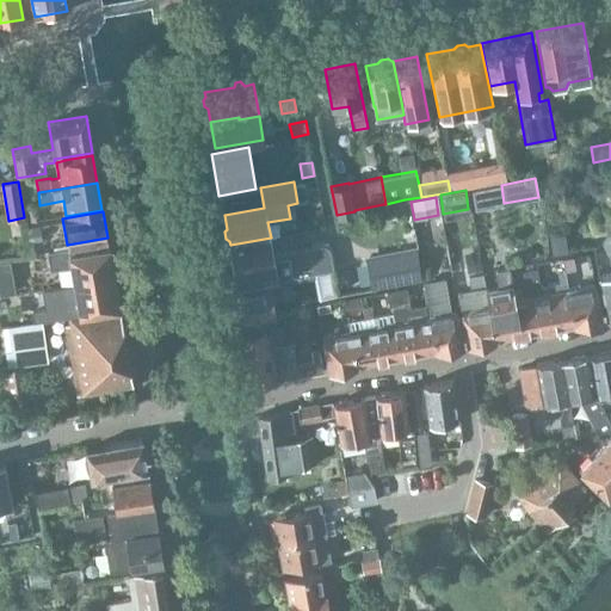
[(43,239),(41,223),(28,226),(30,240),(43,239)]
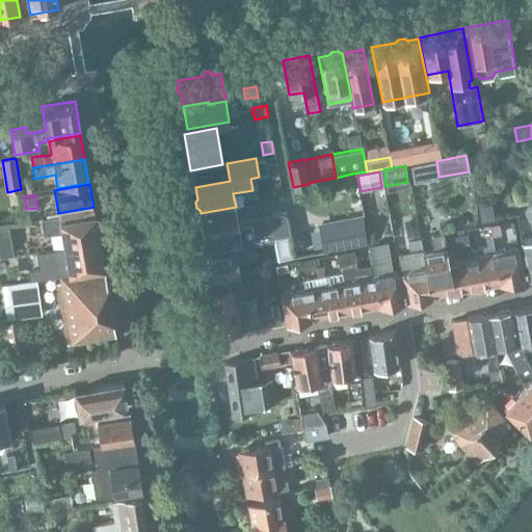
[(236,208),(201,214),(201,217),(198,220),(200,225),(203,228),(207,248),(234,244),(244,242),(290,234),(290,232),(293,232),(290,217),(288,213),(286,211),(283,210),(280,210),(270,211),(270,214),(238,220),(236,208)]
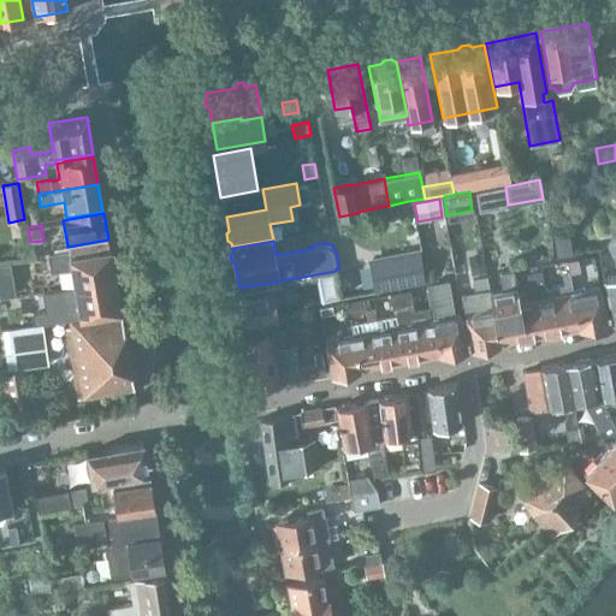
[(374,291),(425,282),(419,248),(368,258),(374,291)]
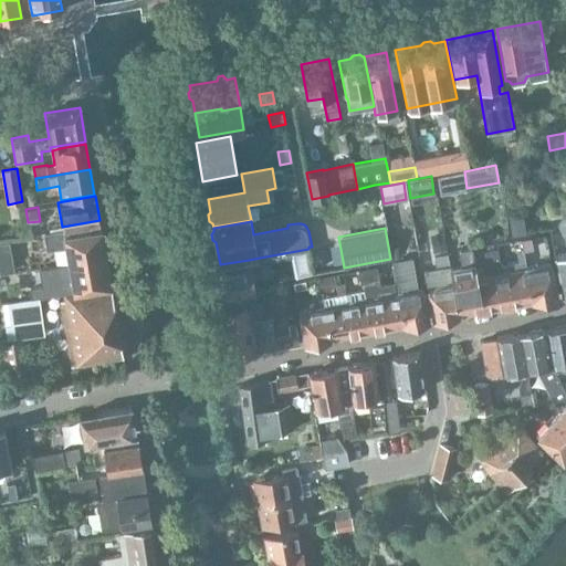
[(64,248),(67,263),(105,257),(101,229),(69,234),(67,229),(44,233),(48,250),(64,248)]
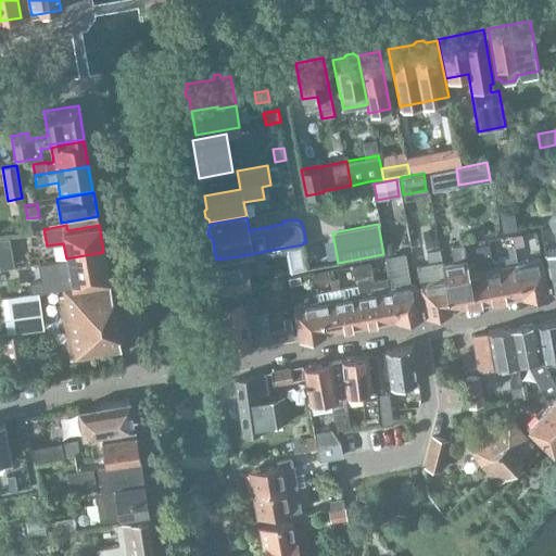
[(555,231),(555,232),(555,240),(555,249),(544,251),(552,290),(555,289),(555,231)]
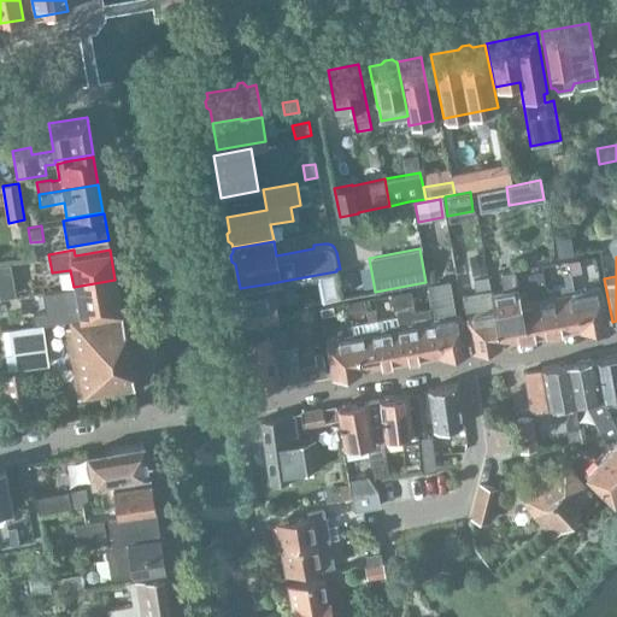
[(582,282),(579,259),(568,262),(571,285),(579,329),(606,324),(600,287),(593,288),(592,281),(582,282)]
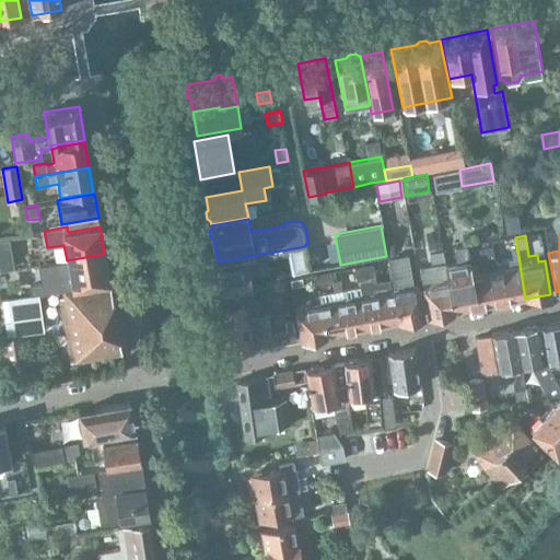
[(457,269),(447,271),(455,312),(477,307),(470,267),(466,246),(453,248),(457,269)]
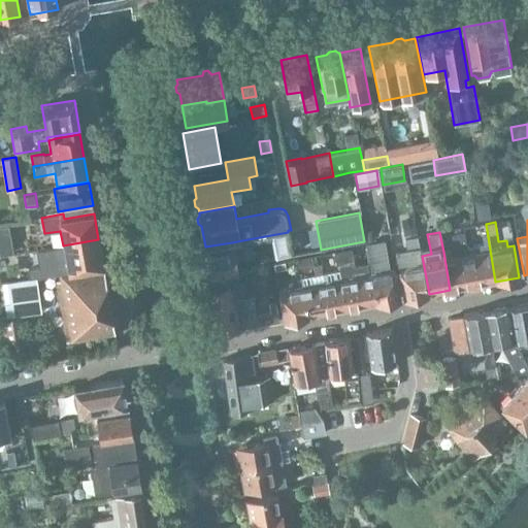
[(443,252),(450,290),(473,286),(468,254),(465,240),(463,232),(452,234),(456,256),(451,257),(450,251),(443,252)]
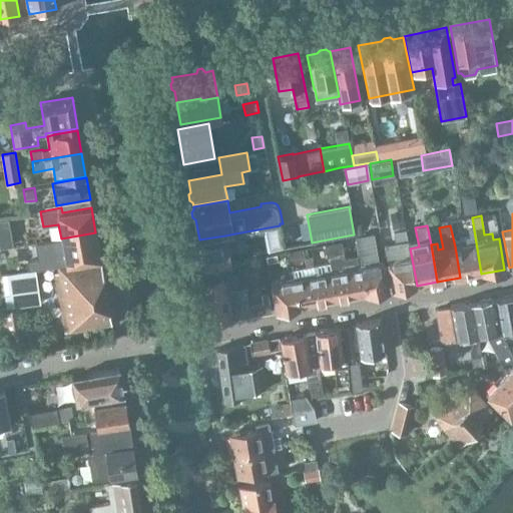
[(388,262),(387,262),(392,291),(417,286),(410,248),(409,248),(406,229),(394,231),(397,250),(386,252),(388,262)]
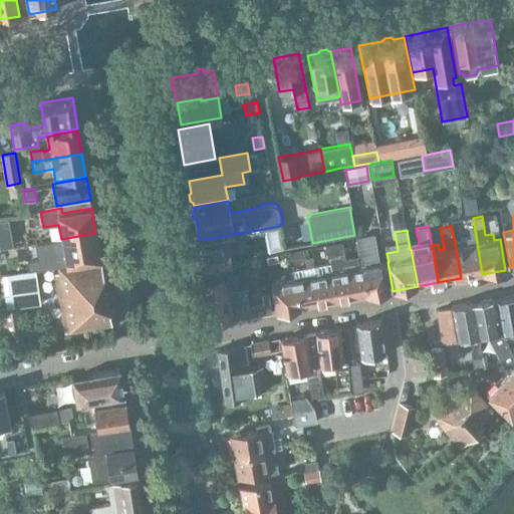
[(56,267),(99,260),(100,260),(95,233),(61,239),(53,241),(56,253),(39,255),(39,258),(41,269),(41,270),(56,267)]
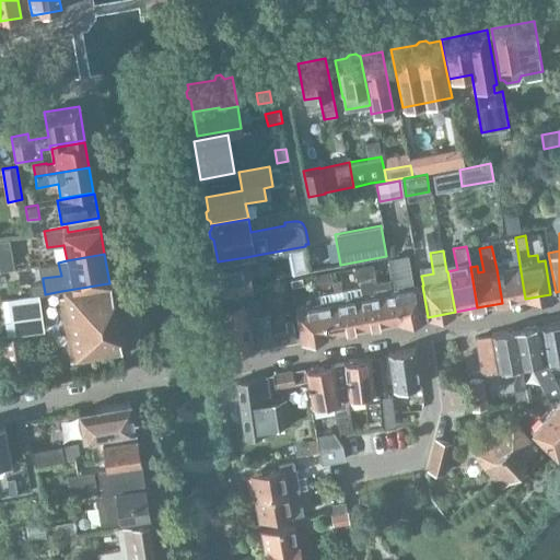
[(392,277),(393,281),(400,322),(424,317),(418,283),(413,284),(408,254),(388,257),(392,277)]
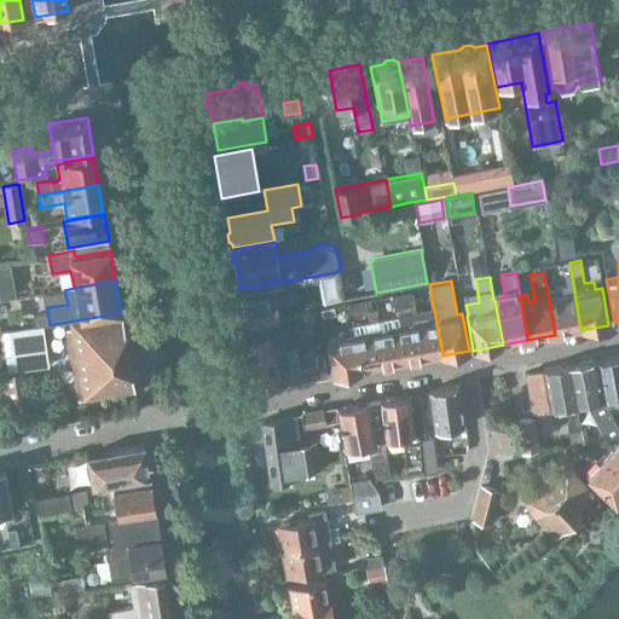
[(244,323),(254,320),(278,318),(279,318),(276,299),(288,298),(284,282),(272,284),(273,289),(239,295),(244,323)]
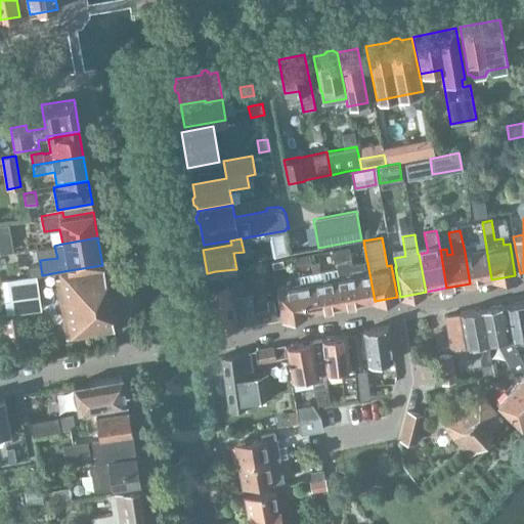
[(471,251),(465,252),(470,284),(491,279),(485,242),(470,245),(471,251)]
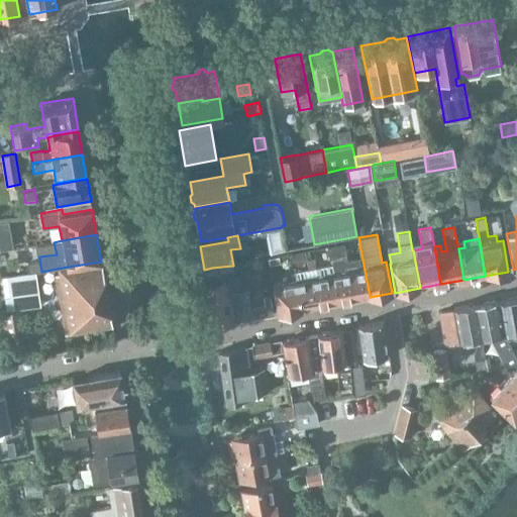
[(346,301),(370,297),(363,260),(362,255),(347,259),(344,244),(335,245),(338,259),(340,271),(346,301)]
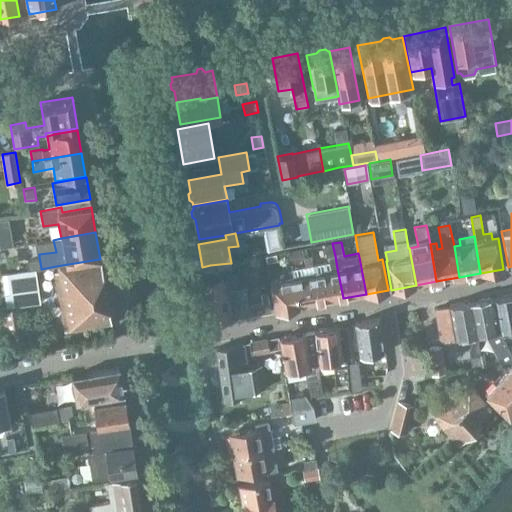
[(325,244),(329,262),(313,265),(314,272),(315,272),(321,302),(343,298),(337,268),(335,256),(332,243),(325,244)]
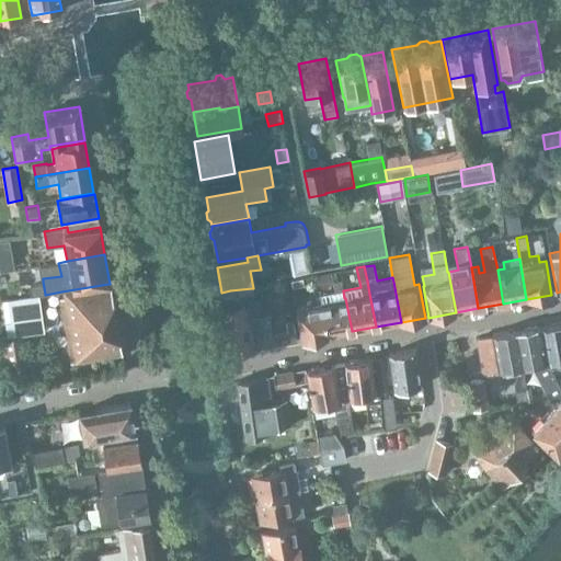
[(316,275),(318,289),(319,289),(329,287),(327,273),(316,275)]
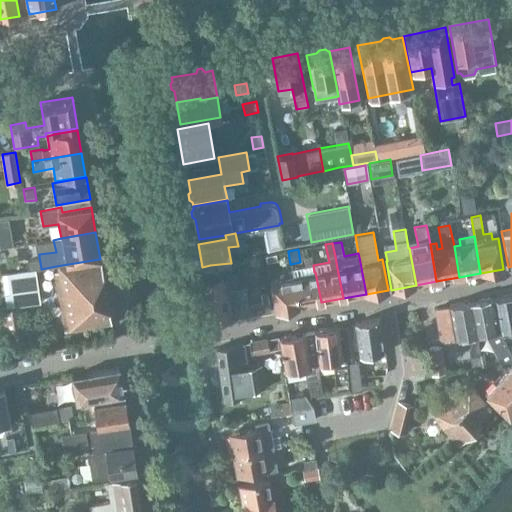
[(265,255),(266,262),(277,260),(275,253),(265,255)]
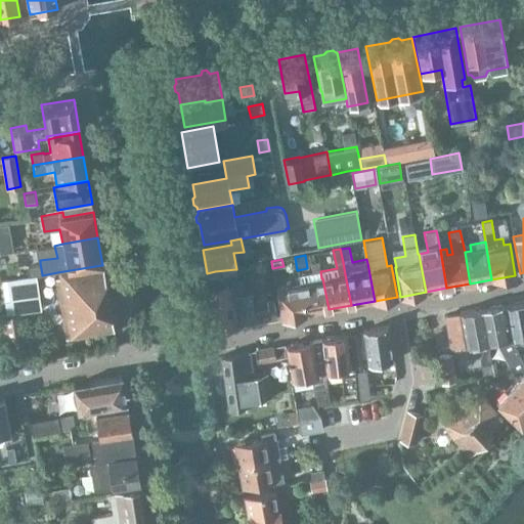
[(113,331),(101,265),(57,272),(58,277),(56,278),(67,339),(113,331)]
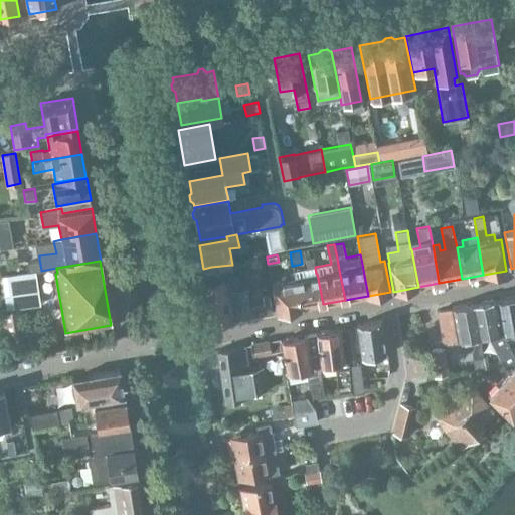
[(205,283),(212,324),(251,317),(273,313),(272,303),(271,303),(269,294),(262,295),(264,304),(249,307),(246,289),(239,290),(237,277),(234,278),(231,265),(211,267),(214,282),(205,283)]
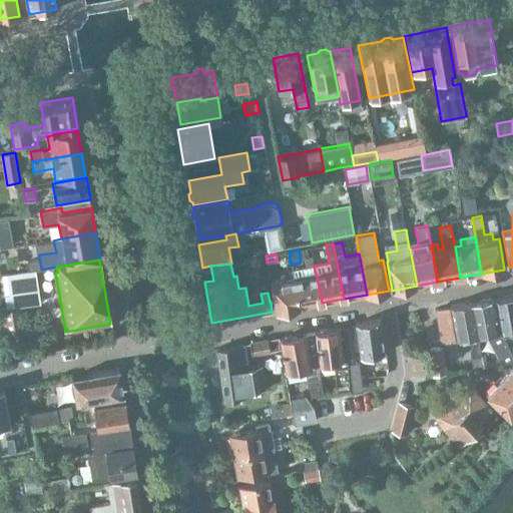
[(276,312),(299,308),(292,271),(291,265),(286,266),(287,270),(277,272),(278,280),(272,281),(272,284),(271,284),(276,312)]
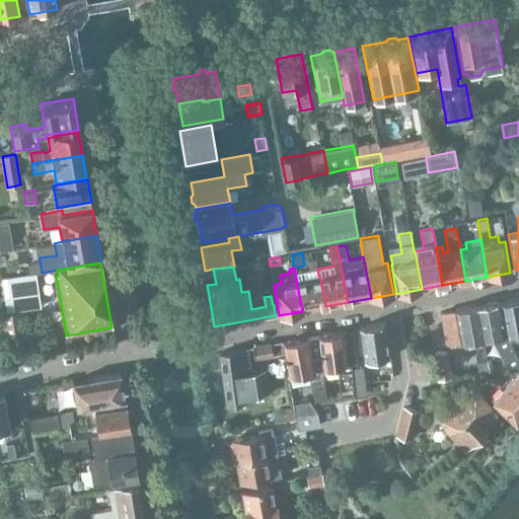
[(325,306),(319,276),(318,276),(317,269),(295,274),(302,311),(304,310),(325,306)]
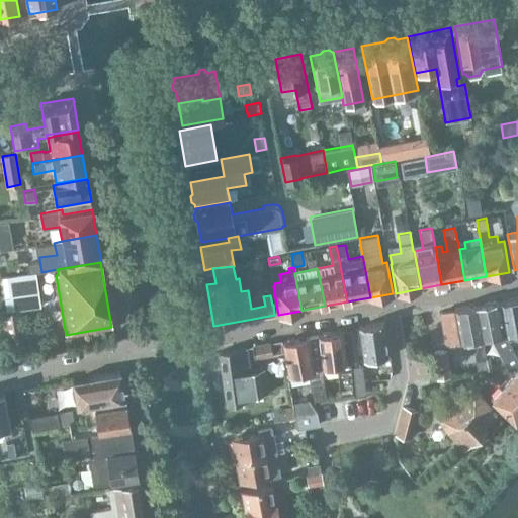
[(7,311),(39,306),(35,276),(3,281),(7,311)]
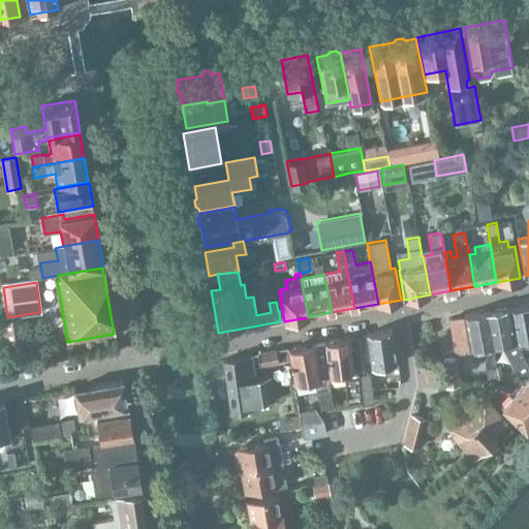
[(528,303),(507,307),(516,342),(516,343),(517,343),(528,340),(528,303)]
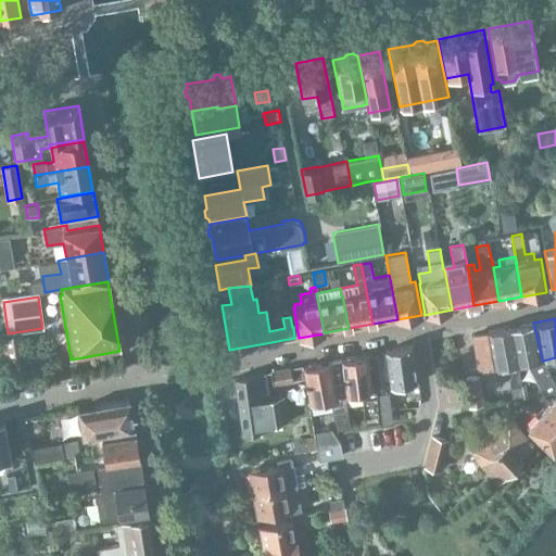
[(542,361),(542,359),(533,323),(509,327),(517,364),(525,362),(542,393),(555,390),(555,386),(543,361),(542,361)]
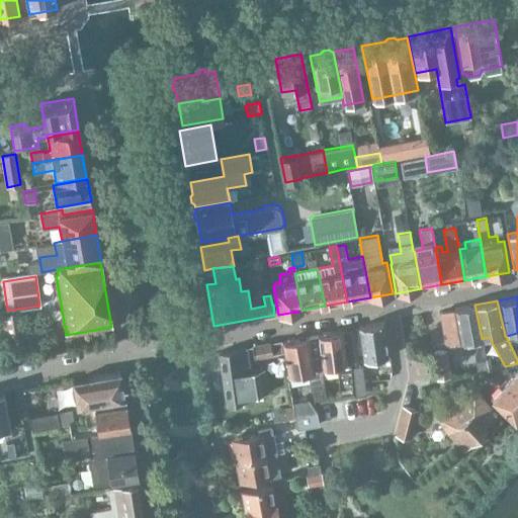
[(460,343),(482,339),(475,305),(443,311),(447,324),(444,325),(448,345),(460,343)]
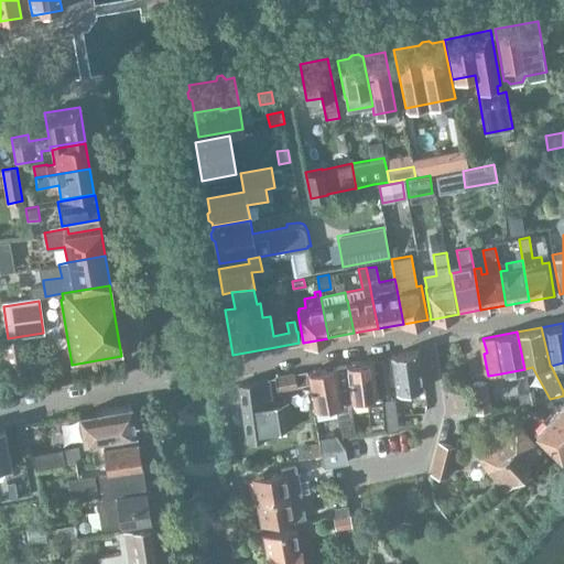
[(418,350),(390,356),(396,392),(423,388),(418,350)]
